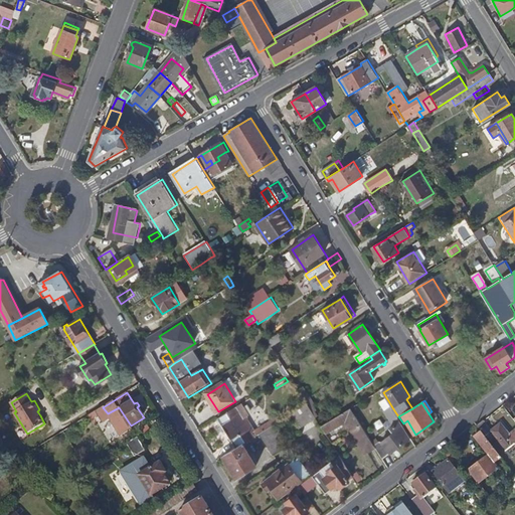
[(308,404),(293,413),(301,427),(317,417),(308,404)]
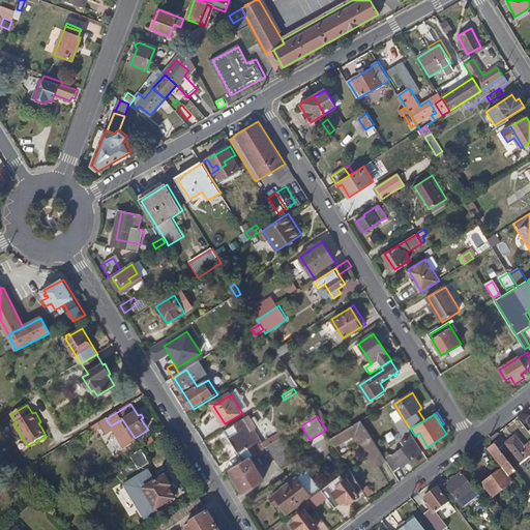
[(248,422),(246,418),(226,431),(231,438),(234,443),(233,444),(239,453),(240,453),(245,461),(252,458),(259,452),(264,449),(269,446),(282,438),(284,437),(281,433),(261,445),(258,441),(260,440),(257,434),(254,436),(246,423),(248,422)]
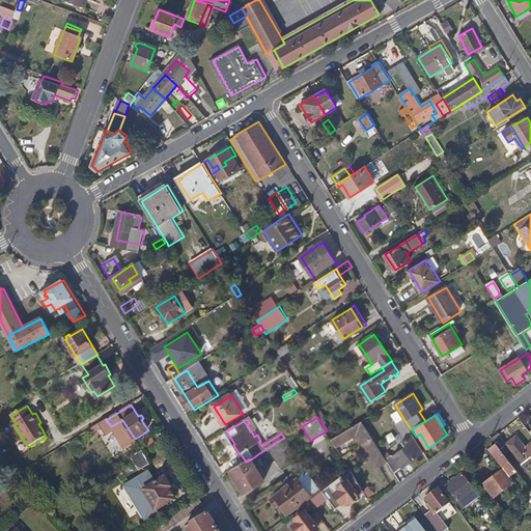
[(392,455),(387,458),(389,462),(396,473),(424,451),(416,437),(411,429),(404,420),(397,424),(407,440),(403,442),(408,447),(396,455),(392,455)]
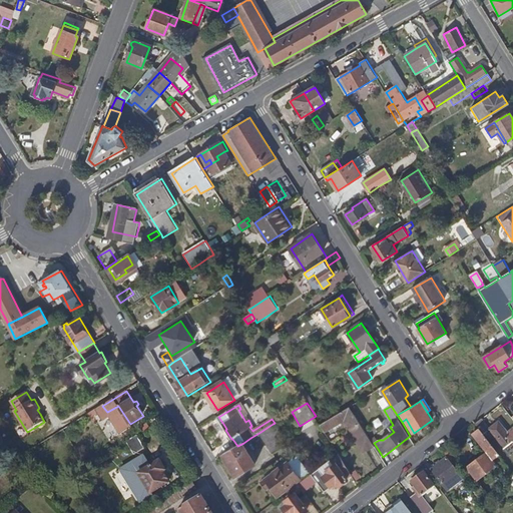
[(321,425),(326,433),(346,421),(365,452),(376,446),(374,443),(351,407),(321,425)]
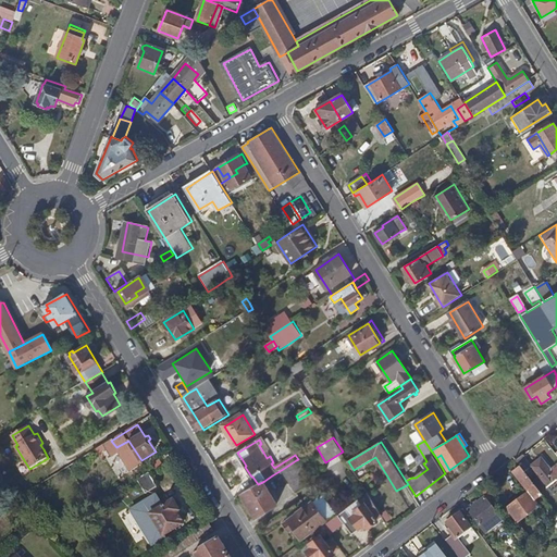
[(144,463),(141,460),(137,454),(125,462),(132,472),(144,463)]
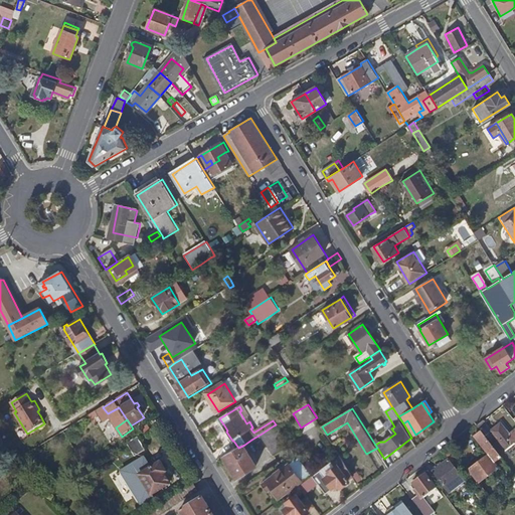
[(493,433),(485,421),(478,426),(482,433),(486,438),(493,433)]
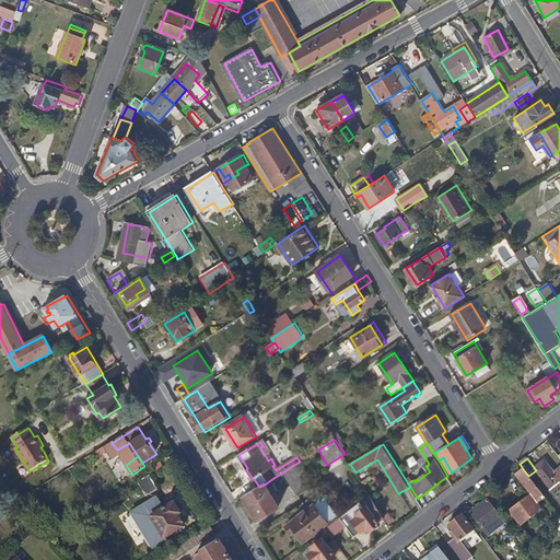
[(546,462),(536,470),(552,491),(559,483),(559,470),(556,475),(546,462)]
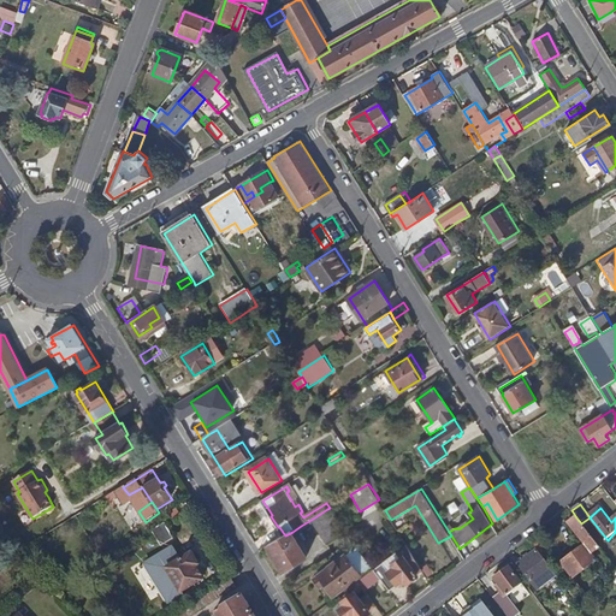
[(343,535),(327,509),(313,519),(330,544),(343,535)]
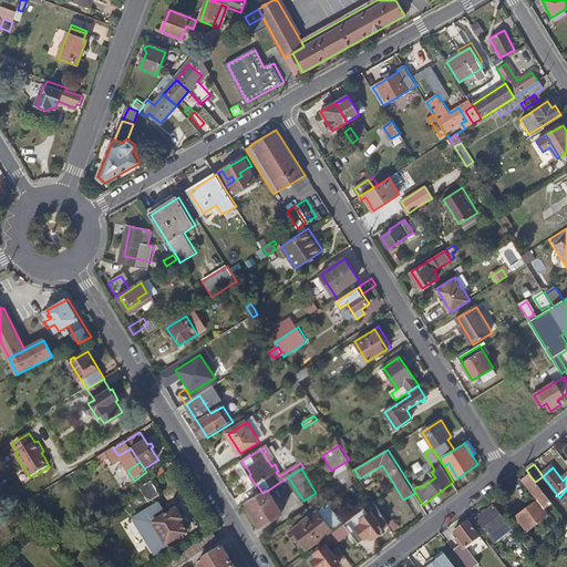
[(354,470),(354,468),(348,473),(353,483),(360,478),(354,470)]
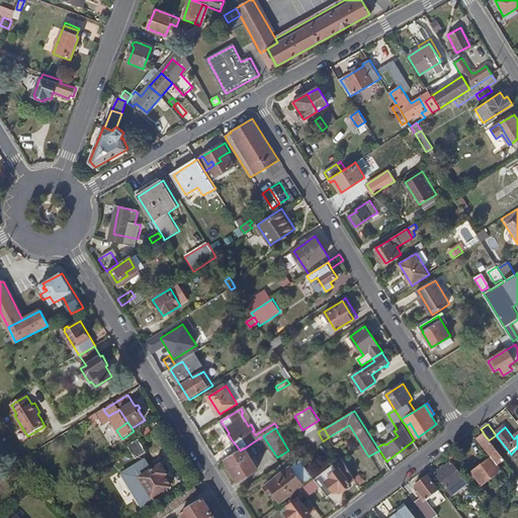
[(517,477),(489,440),(485,435),(478,440),(490,455),(491,460),(472,473),(477,478),(473,480),(478,485),(480,483),(483,487),(502,472),(515,490),(517,484),(517,477)]
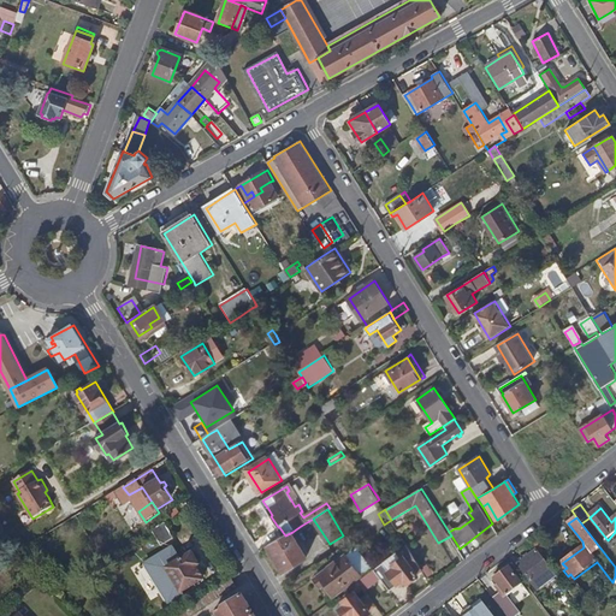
[(176,538),(166,523),(154,532),(163,545),(176,538)]
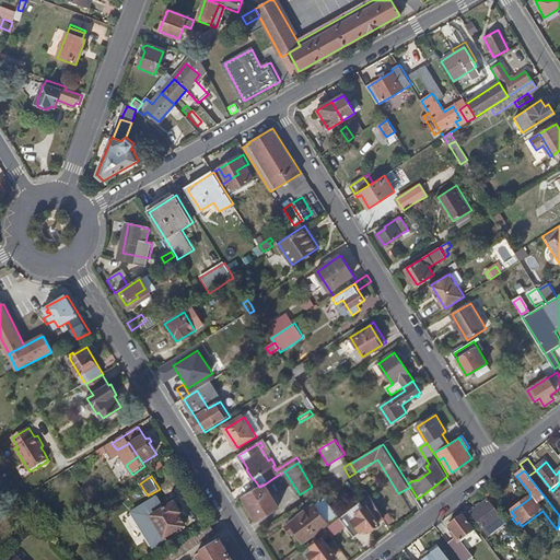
[(259,487),(244,497),(259,521),(280,508),(266,483),(259,487)]
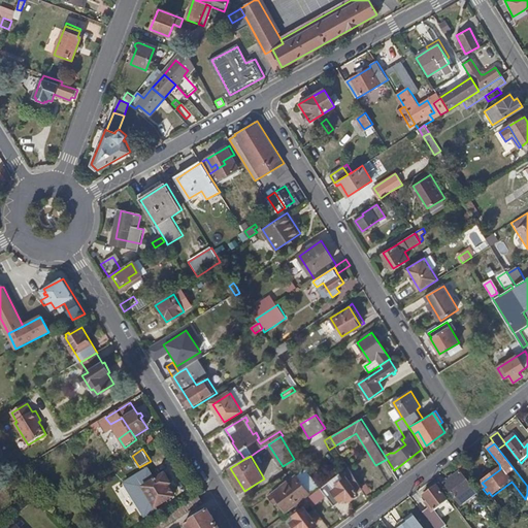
[(473,475),(461,459),(455,464),(470,484),(475,480),(472,476),(473,475)]
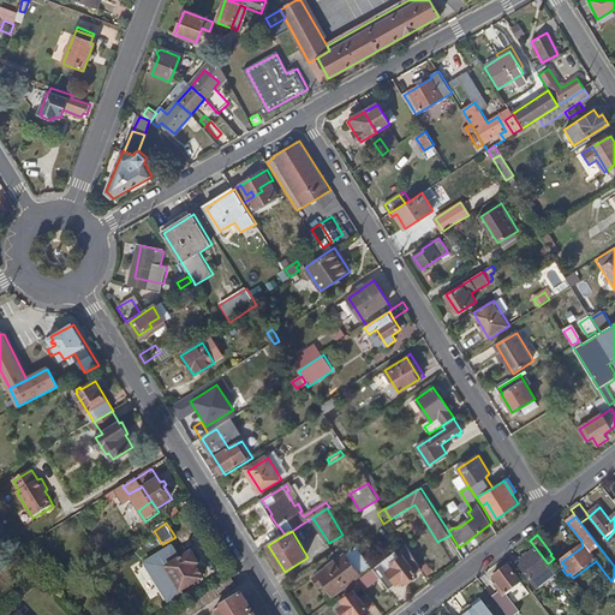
[(363,586),(365,590),(381,578),(390,590),(404,579),(407,583),(417,575),(416,574),(422,569),(406,544),(358,581),(363,586)]
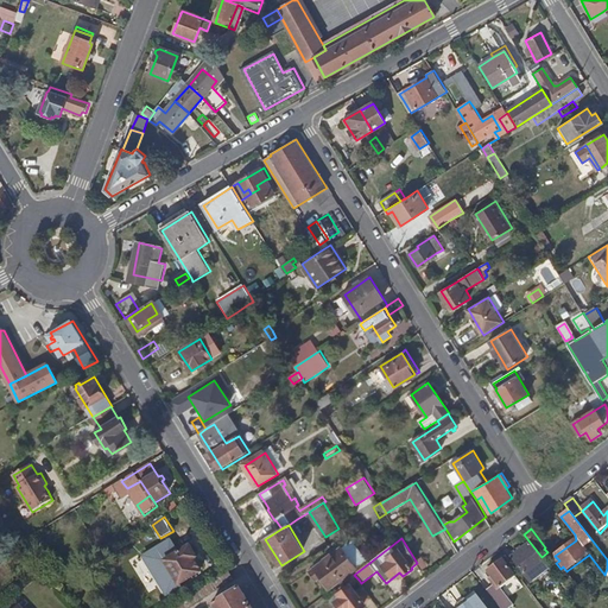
[(311,571),(317,578),(318,577),(322,582),(324,580),(330,588),(341,581),(342,582),(349,576),(348,575),(367,561),(353,542),(333,556),(331,555),(324,559),(325,562),(311,571)]
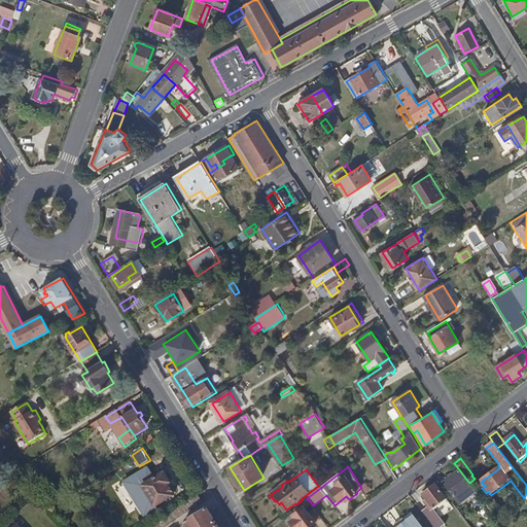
[(476,493),(460,472),(445,484),(460,504),(476,493)]
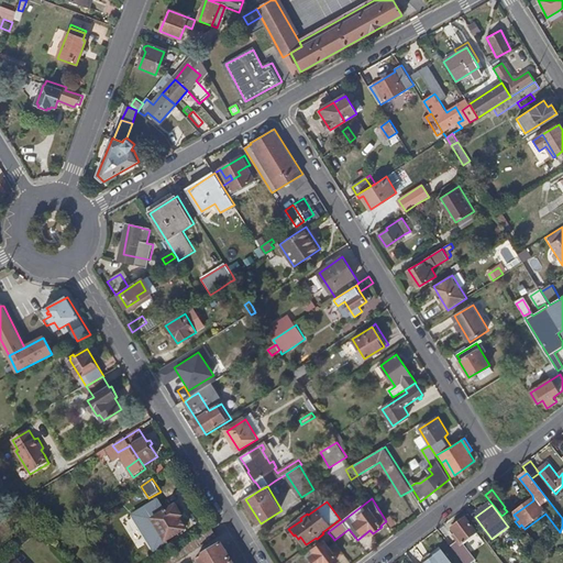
[(176,507),(147,525),(153,534),(159,530),(167,541),(187,529),(179,518),(181,517),(176,507)]
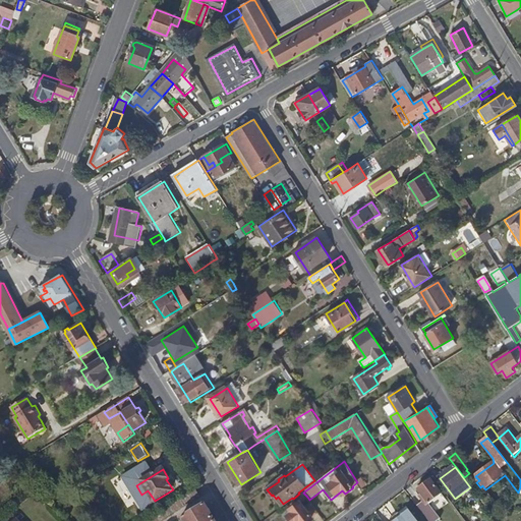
[(428,520),(439,520),(442,520),(429,505),(443,495),(431,479),(418,489),(420,491),(417,494),(424,503),(418,507),(428,520)]
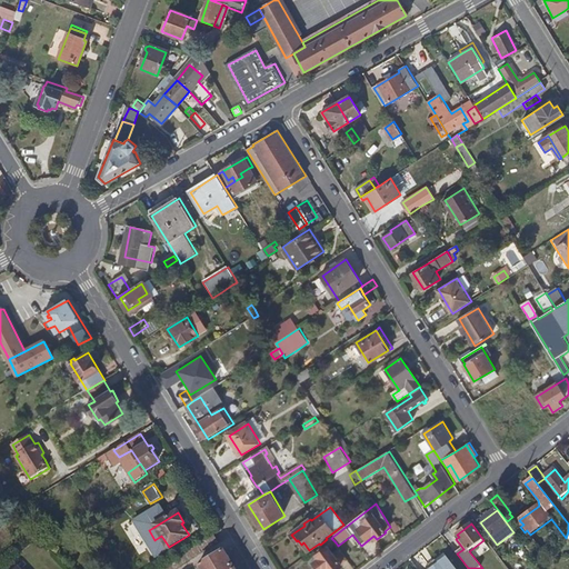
[(161,568),(178,568),(219,543),(215,536),(165,566),(161,568)]
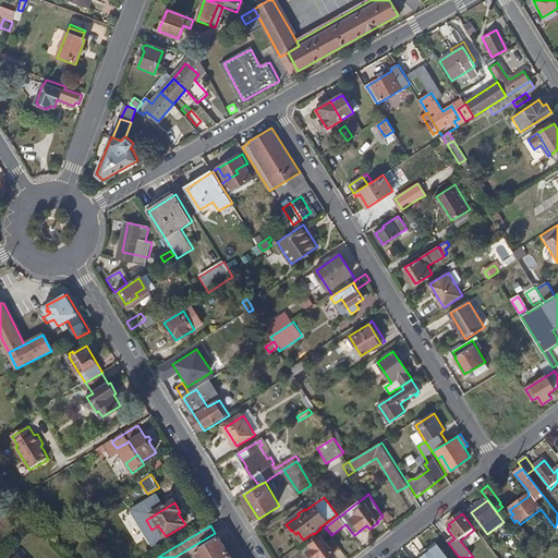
[(323,537),(329,532),(325,528),(318,533),(322,537),(323,537)]
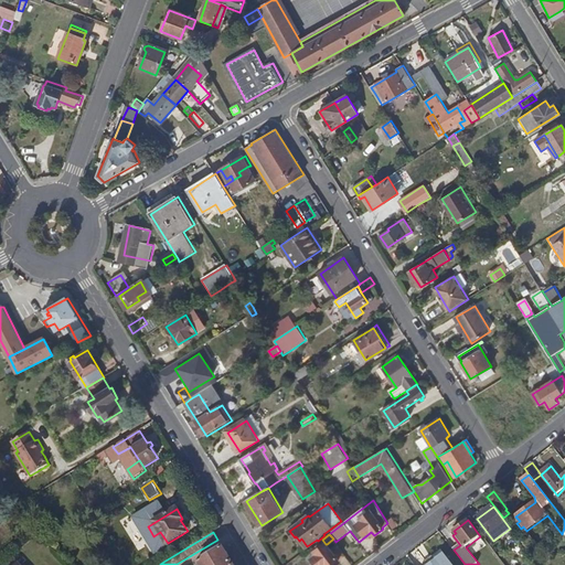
[(521,535),(519,537),(528,550),(535,544),(530,536),(528,539),(521,535)]
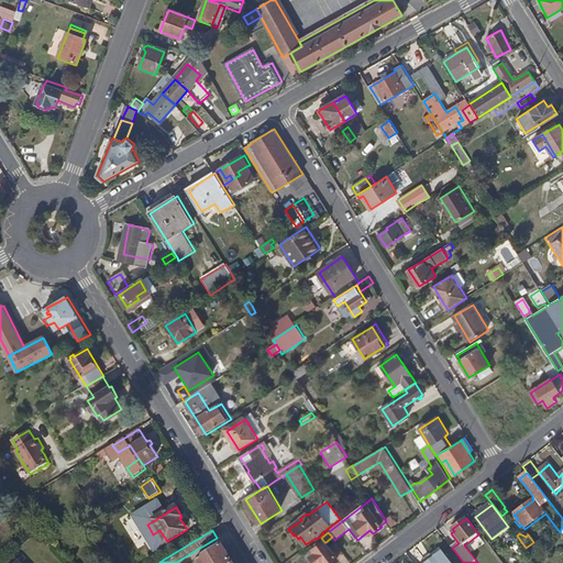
[(333,562),(345,554),(337,543),(331,549),(326,542),(324,542),(315,550),(317,553),(312,556),(317,562),(333,562)]
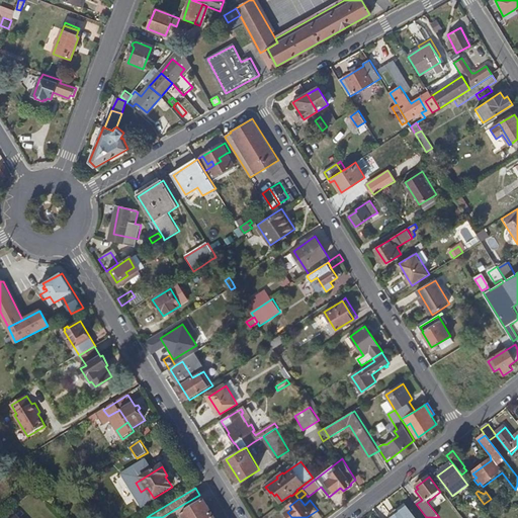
[(213,517),(203,502),(181,515),(182,517),(213,517)]
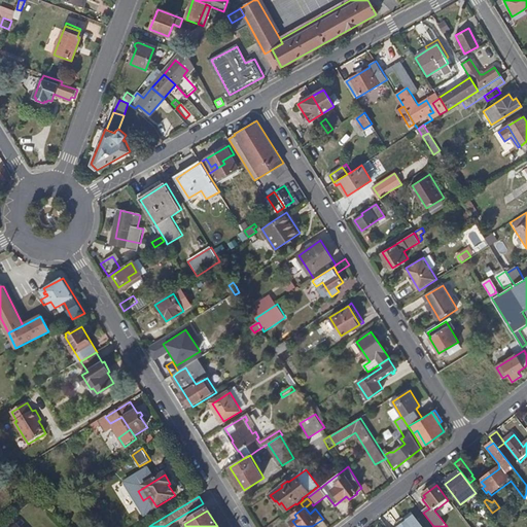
[(15,516),(2,526),(21,526),(19,524),(21,522),(15,516)]
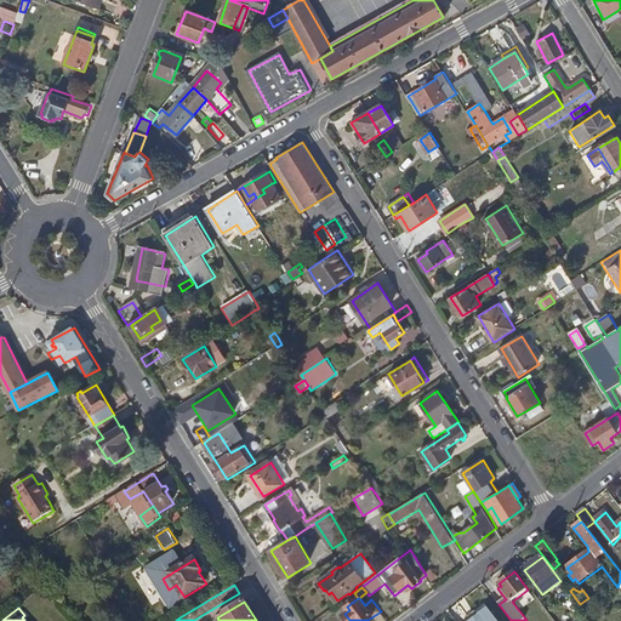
[(469,620),(497,620),(488,608),(469,620)]
